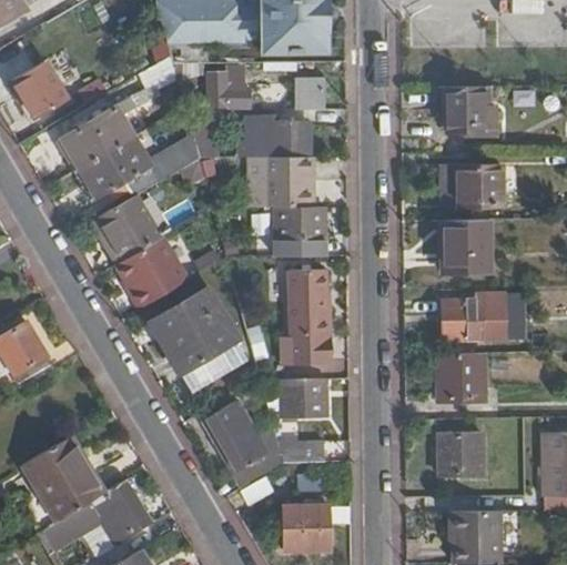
[(0,0),(0,20),(13,12),(29,3),(27,0),(0,0)]
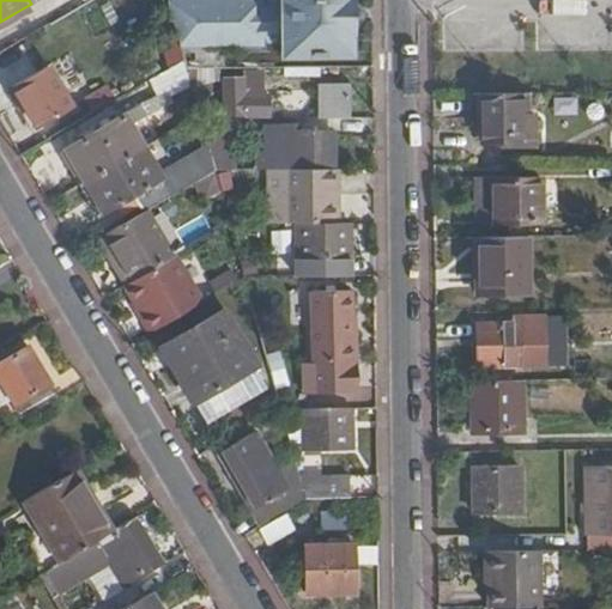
[(285,0),(285,13),(262,13),(262,0),(169,0),(182,44),(186,58),(188,68),(224,68),(224,43),(285,43),(286,53),(349,52),(347,0),(285,0)]
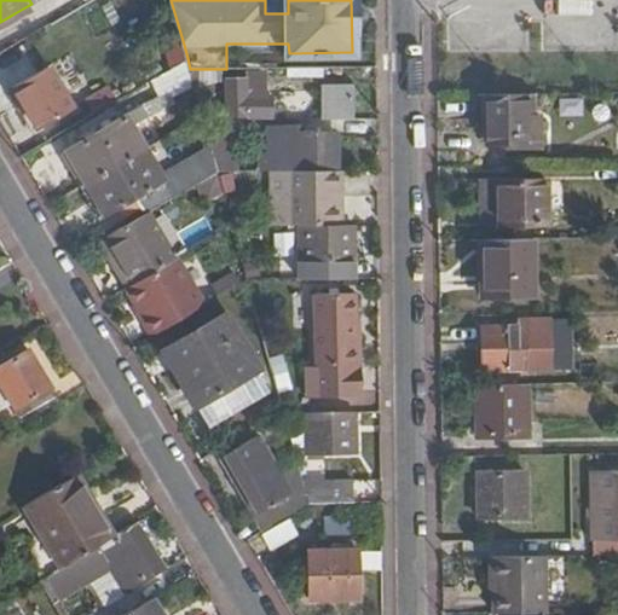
[(486,92),(542,92),(539,19),(485,19),(486,92)]
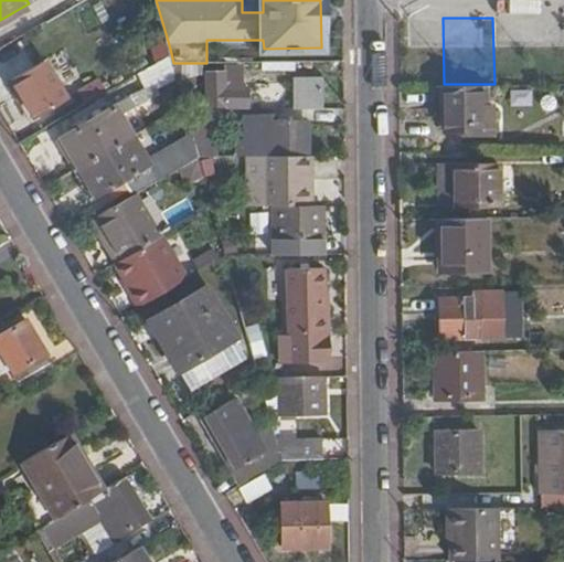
[(173,63),(171,53),(138,72),(145,84),(57,136),(96,201),(104,197),(110,209),(135,194),(158,181),(151,169),(157,166),(126,115),(160,94),(158,89),(178,77),(173,63)]
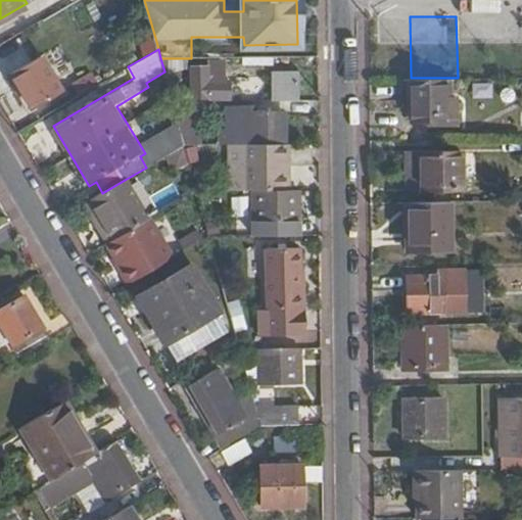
[(13,72),(34,106),(61,89),(41,54),(13,72)]
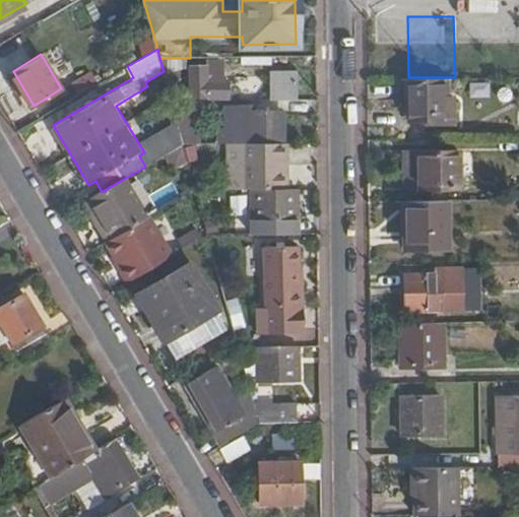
[(192,95),(208,95),(208,97),(229,97),(229,80),(223,80),(222,65),(192,65),(192,95)]
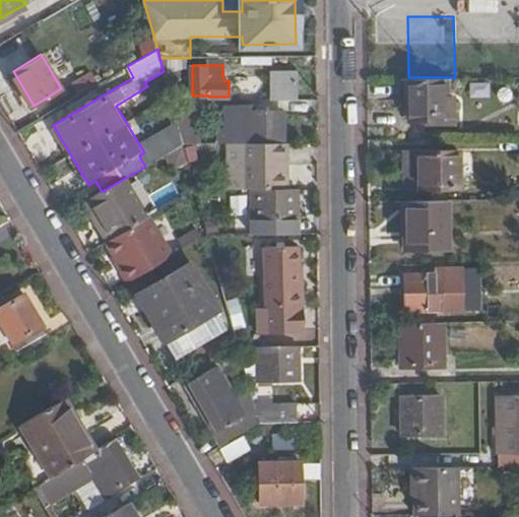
[(273,100),(298,100),(297,70),(273,71),(273,100)]
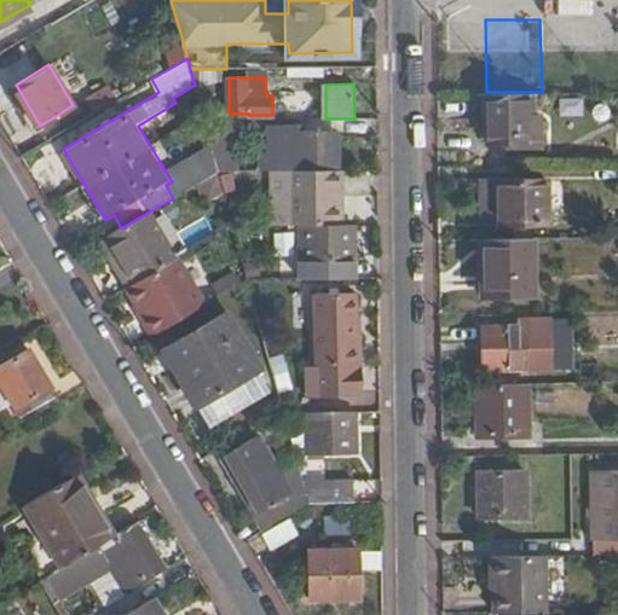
[(543,144),(542,92),(486,92),(480,92),(480,144),(543,144)]
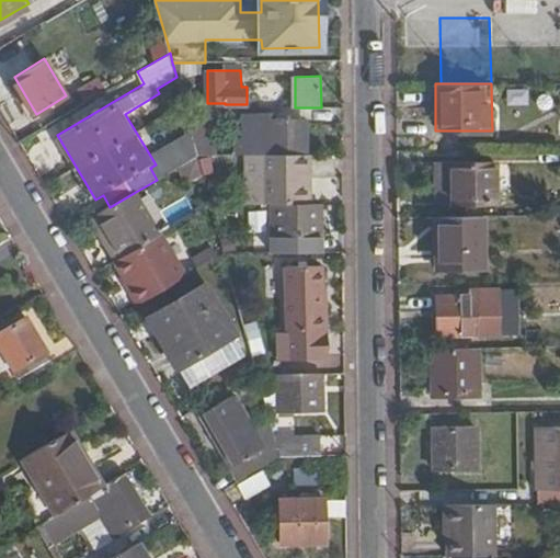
[(212,107),(185,109),(193,136),(198,156),(213,156),(217,156),(212,107)]
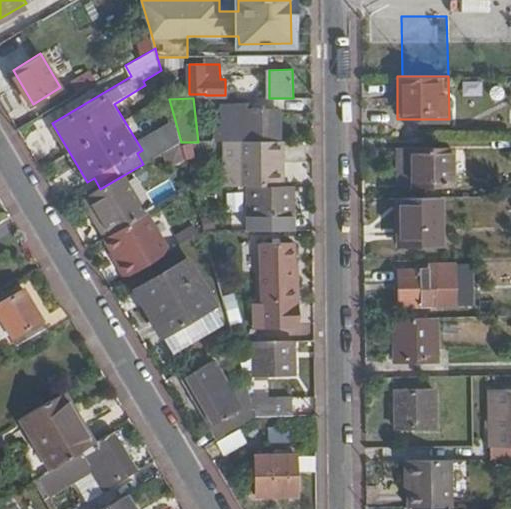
[(240,142),(276,141),(276,107),(246,107),(246,101),(219,101),(220,125),(212,125),(211,142),(240,142)]
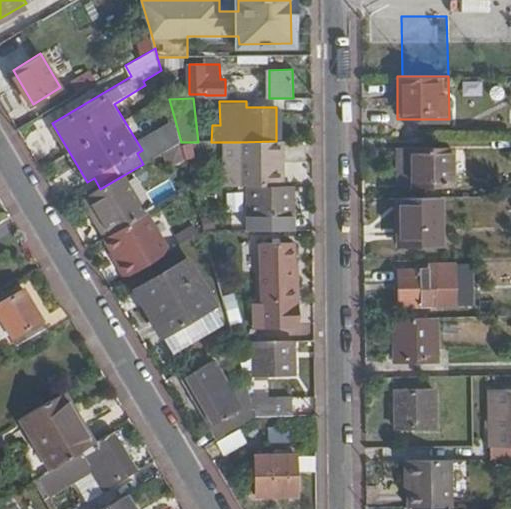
[(147,141),(156,157),(167,150),(181,142),(176,124),(147,141)]
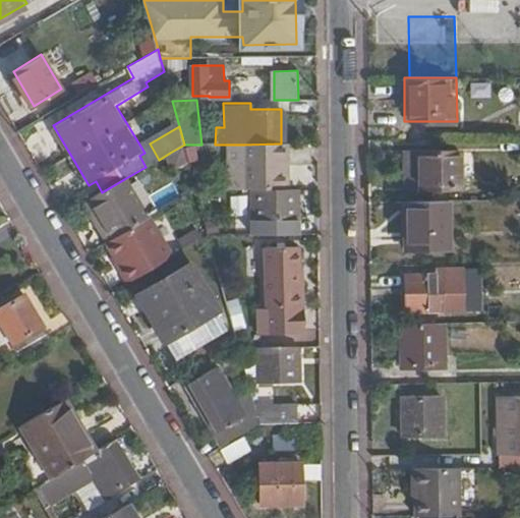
[(288,188),(288,144),(281,144),(244,145),(242,188),(250,188),(250,219),(299,219),(298,188),(288,188)]
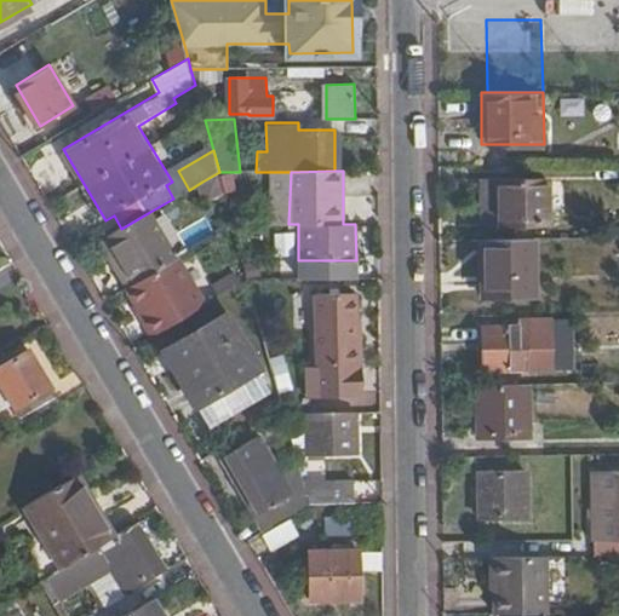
[(219,172),(202,182),(211,195),(224,193),(219,172)]
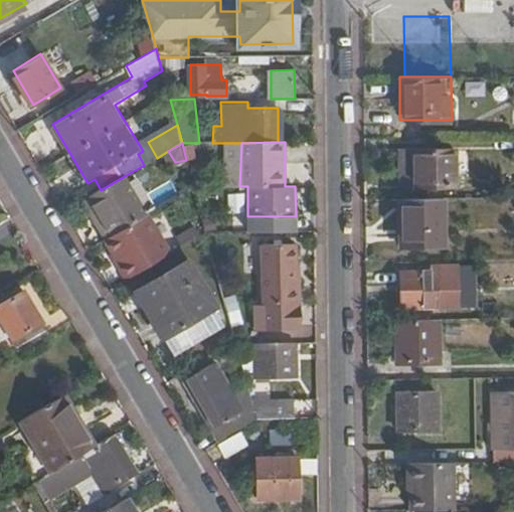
[(195,143),(182,143),(186,160),(195,158),(195,143)]
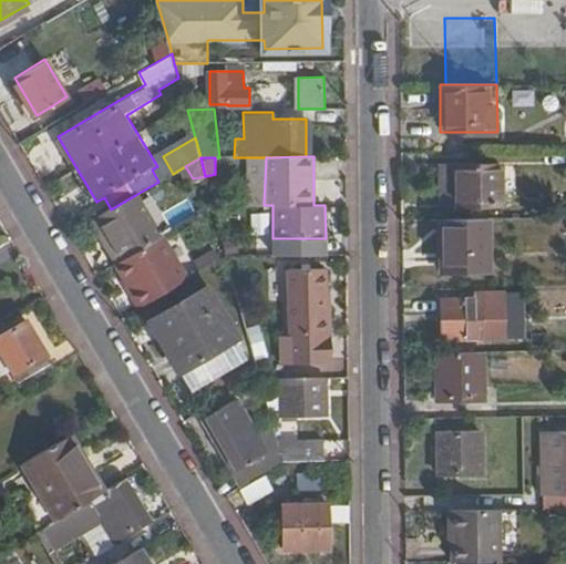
[(505,203),(504,165),(451,165),(451,202),(505,203)]
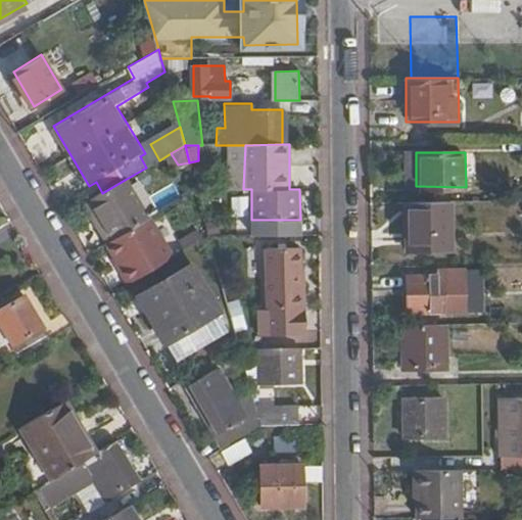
[(125,180),(102,193),(85,202),(108,241),(147,218),(125,180)]
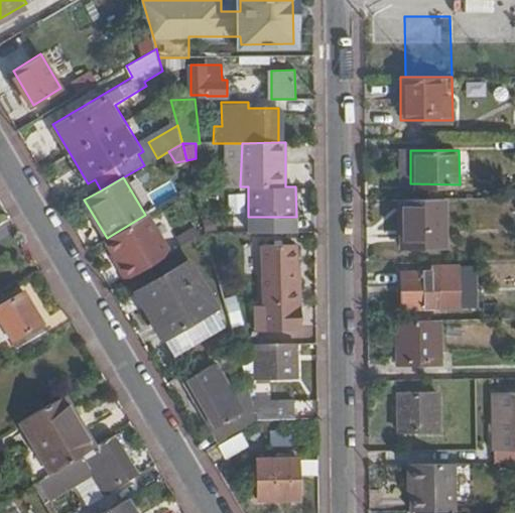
[(451,198),(402,198),(401,246),(447,245),(451,198)]
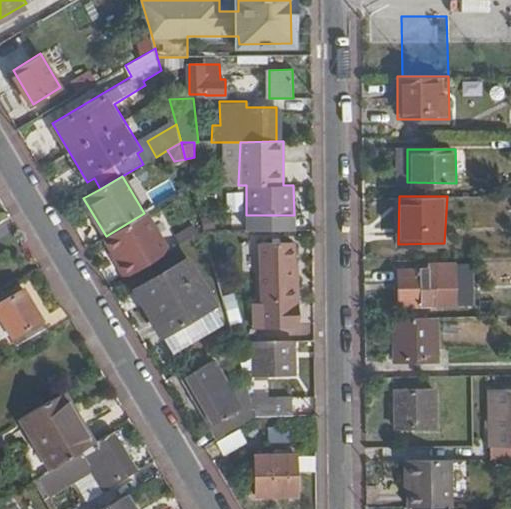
[(168,254),(144,213),(106,236),(129,276),(168,254)]
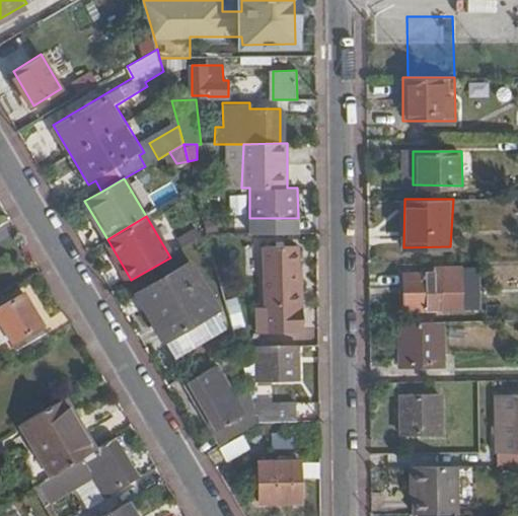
[(208,235),(238,234),(238,219),(204,220),(208,235)]
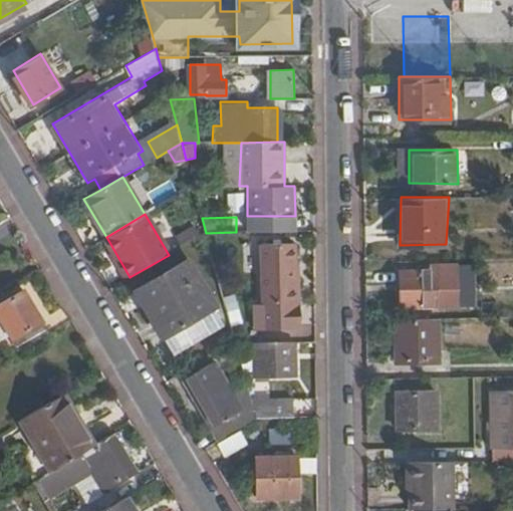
[(260,260),(260,287),(297,286),(297,243),(257,243),(257,260),(260,260)]
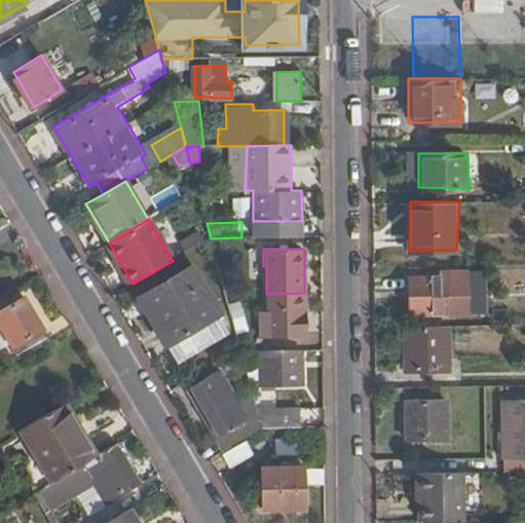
[(196,263),(142,296),(152,314),(180,360),(225,333),(216,316),(224,311),(196,263)]
